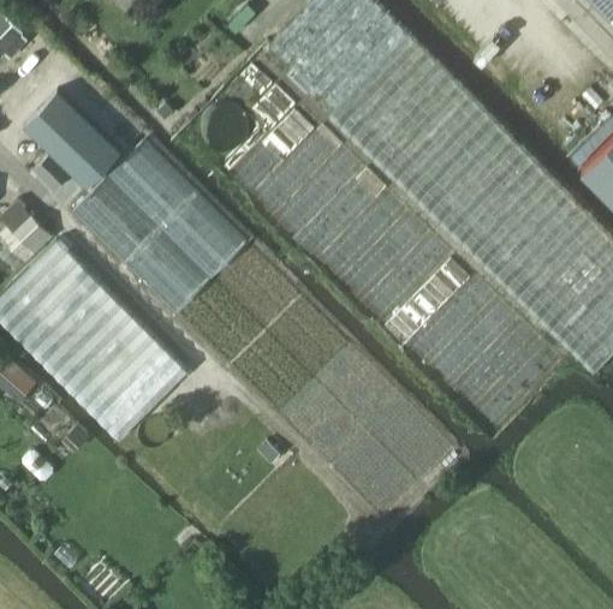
[(329,118),(397,180),(591,375),(612,352),(612,245),(465,99),(408,37),(368,0),(313,0),(269,46),(335,111),(329,118)]
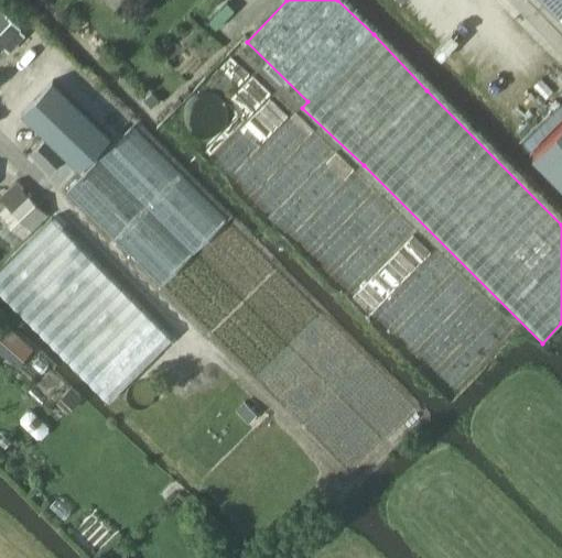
[(561,0),(541,0),(561,21),(561,0)]
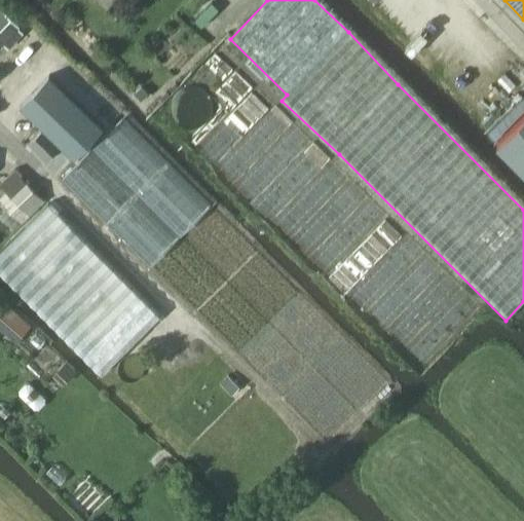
[(0,47),(6,52),(22,37),(0,15),(0,47)]
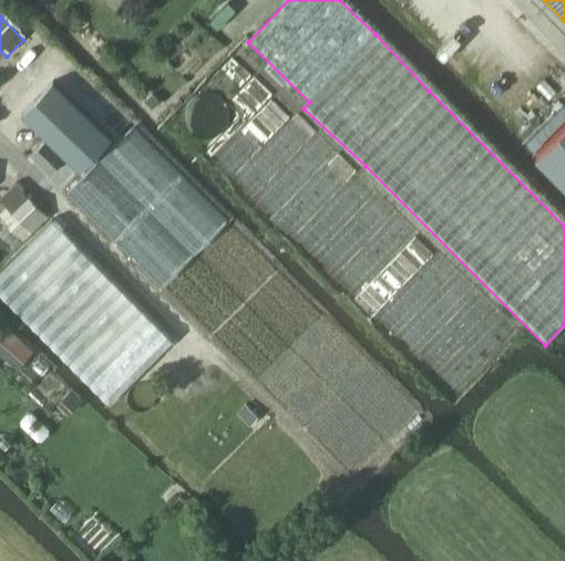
[(20,118),(79,175),(110,143),(52,85),(20,118)]
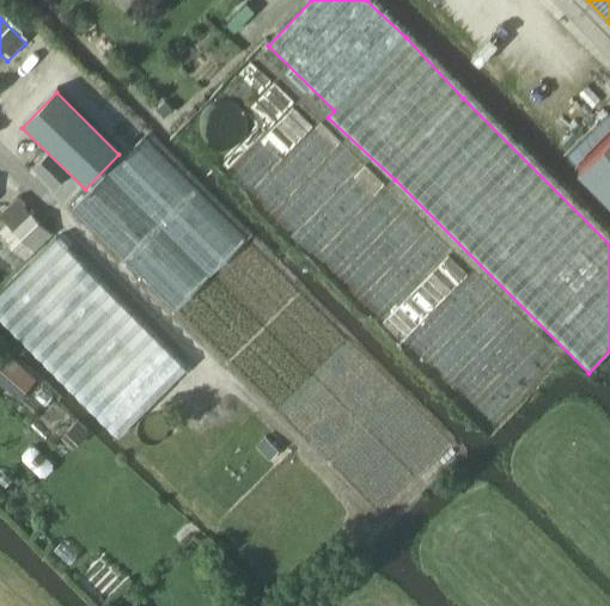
[(244,142),(244,141),(244,135),(242,130),(237,122),(233,118),(229,116),(219,114),(213,114),(208,115),(202,117),(199,120),(194,124),(191,129),(189,134),(189,140),(189,146),(190,151),(193,155),(196,160),(203,166),(209,167),(215,169),(220,169),(226,167),(232,164),(236,161),(239,158),(242,152),(244,142)]
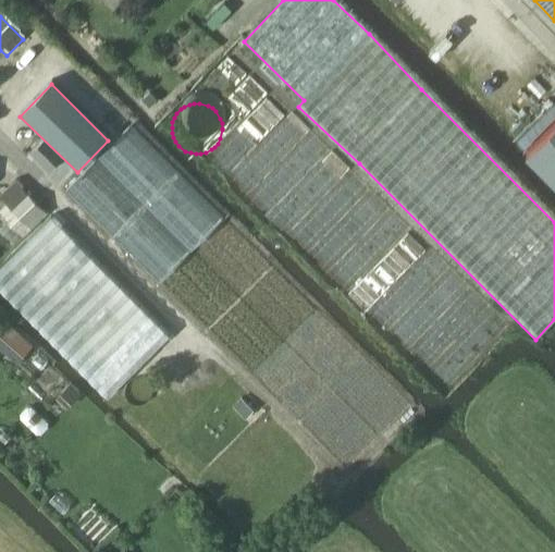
[(554,123),(526,154),(554,183),(554,123)]
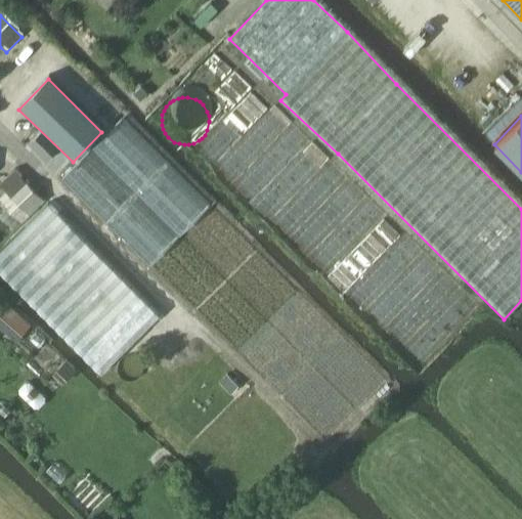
[(59,183),(147,269),(209,209),(122,122),(59,183)]
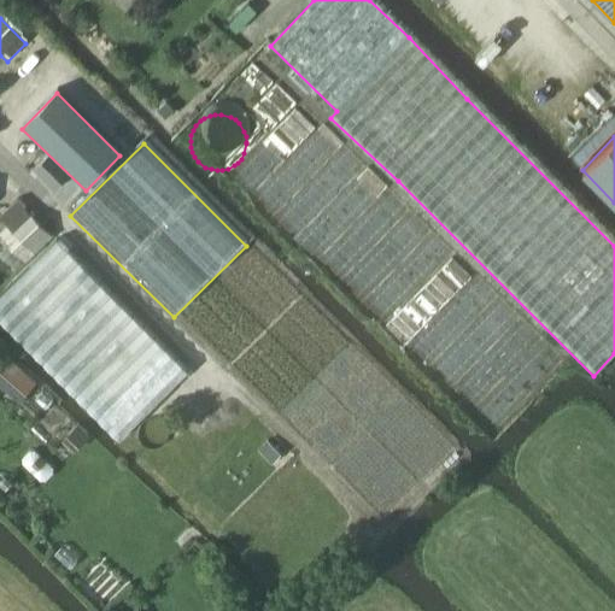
[(69,177),(48,157),(33,172),(53,193),(69,177)]
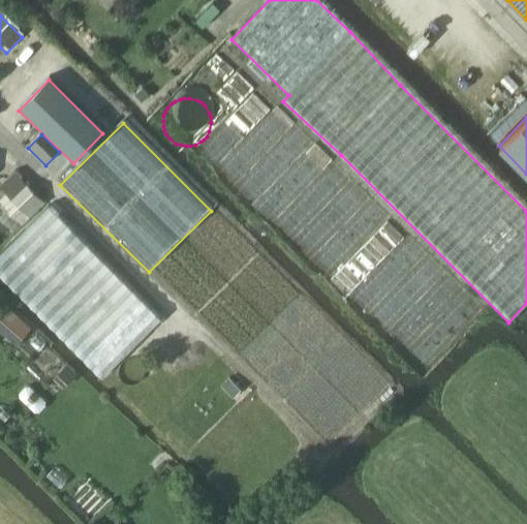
[(159,320),(44,207),(14,175),(0,188),(0,220),(13,236),(0,249),(0,278),(100,379),(159,320)]
